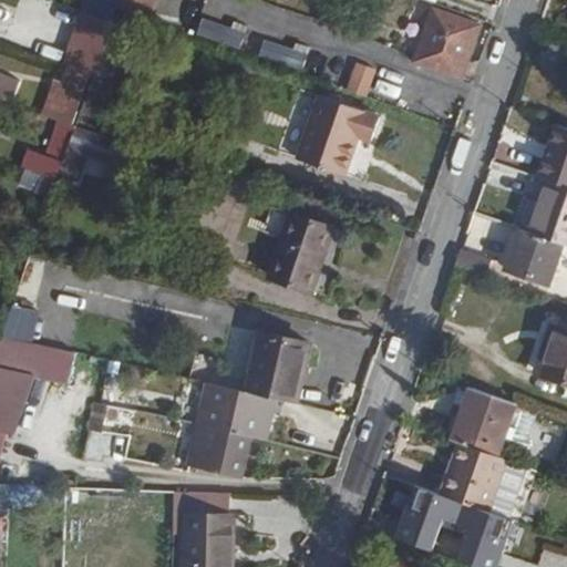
[(79,0),(76,9),(113,21),(117,9),(120,0),(79,0)]
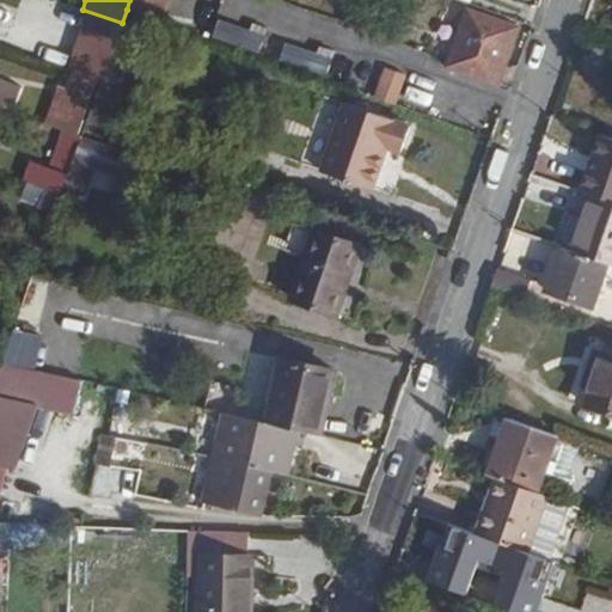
[(169,0),(129,0),(127,10),(161,22),(169,0)]
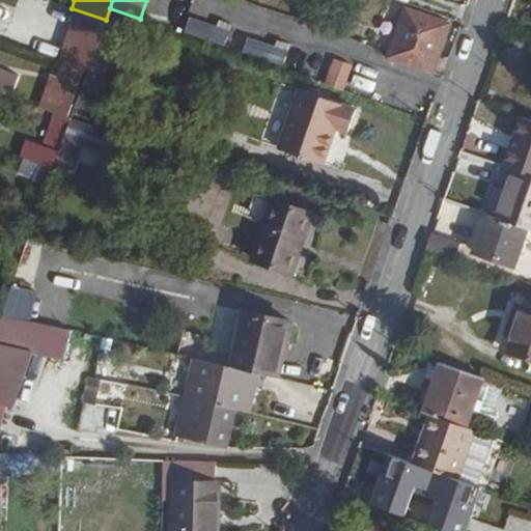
[(406,6),(389,51),(441,70),(444,59),(440,58),(452,23),(406,6)]
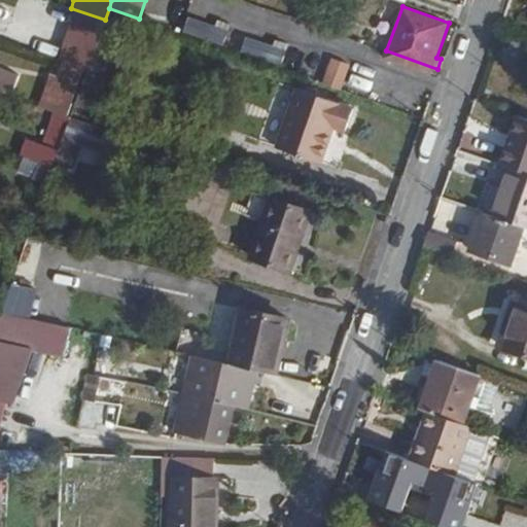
[(185,16),(181,35),(223,44),(227,26),(185,16)]
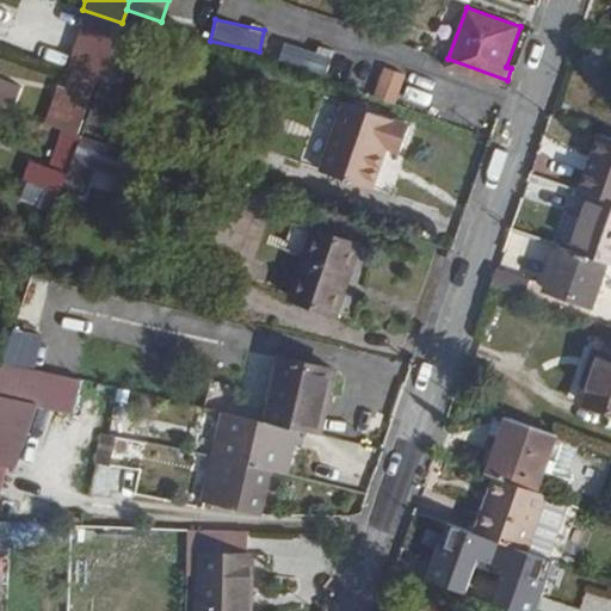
[(147,31),(123,23),(87,122),(125,134),(134,109),(121,104),(147,31)]
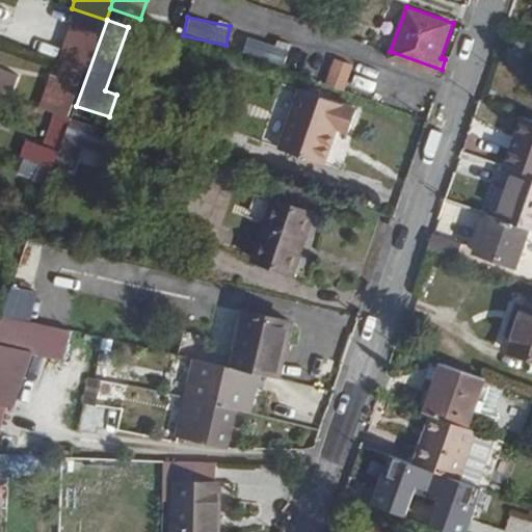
[(531,36),(508,30),(502,52),(531,59),(531,56),(531,36)]
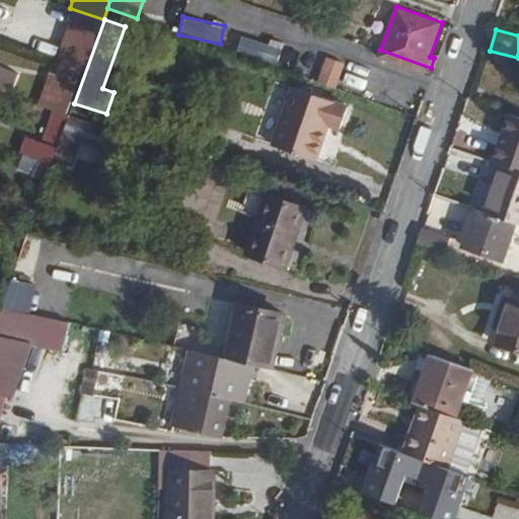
[(241,33),(235,51),(275,65),(281,48),(241,33)]
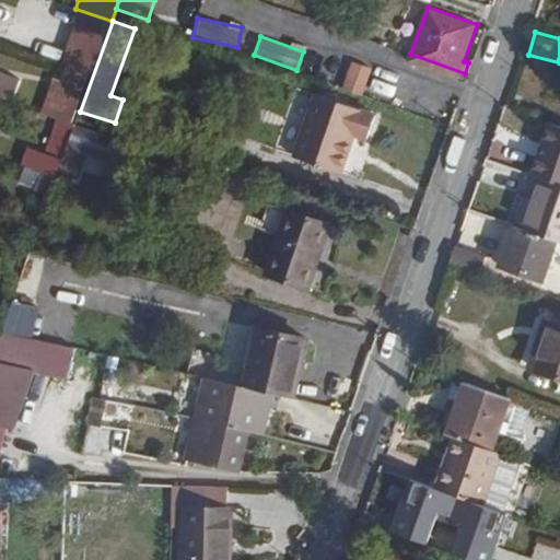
[(77,39),(73,60),(94,65),(97,44),(77,39)]
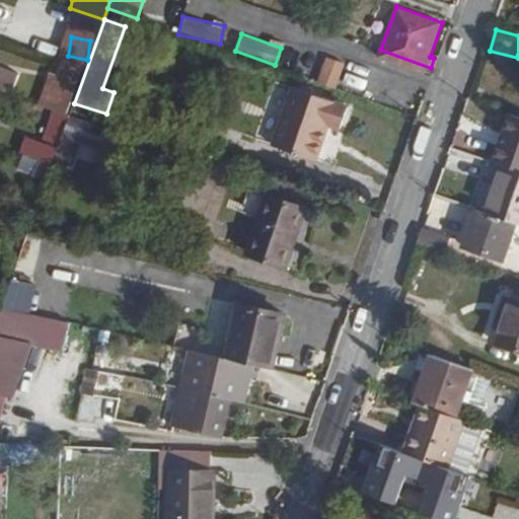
[(431,68),(380,50),(379,56),(425,72),(426,69),(430,70),(431,68)]
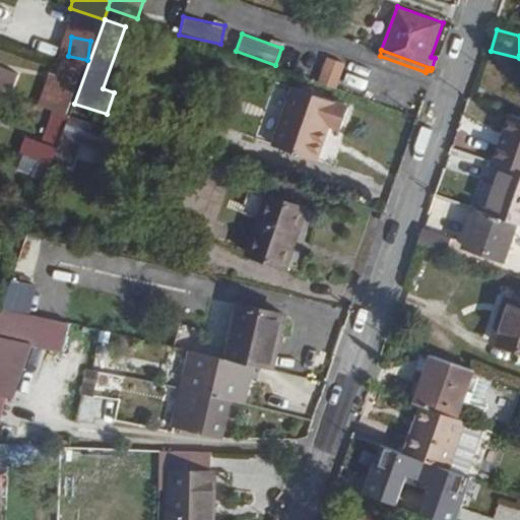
[(336,88),(344,63),(324,57),(316,82),(336,88)]
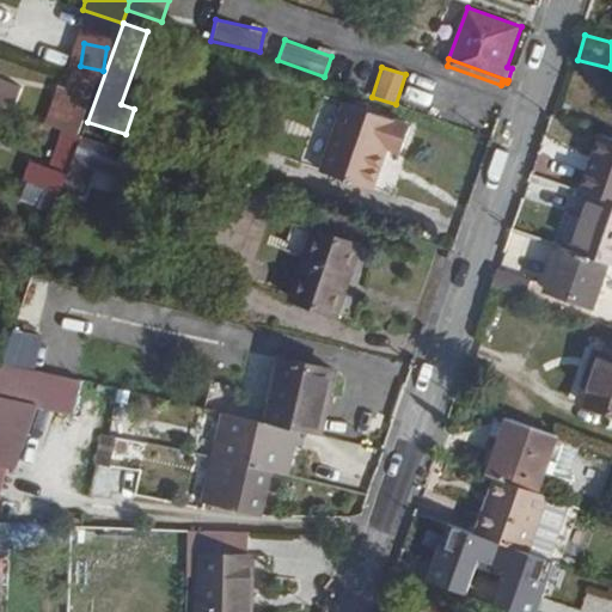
[(47,123),(63,129),(80,135),(98,83),(72,74),(67,87),(60,85),(47,123)]
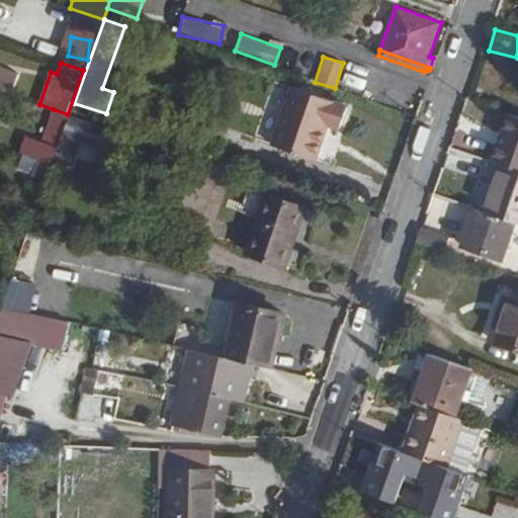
[(292,86),(272,145),(317,161),(329,125),(342,130),(350,105),(336,100),(335,101),(292,86)]
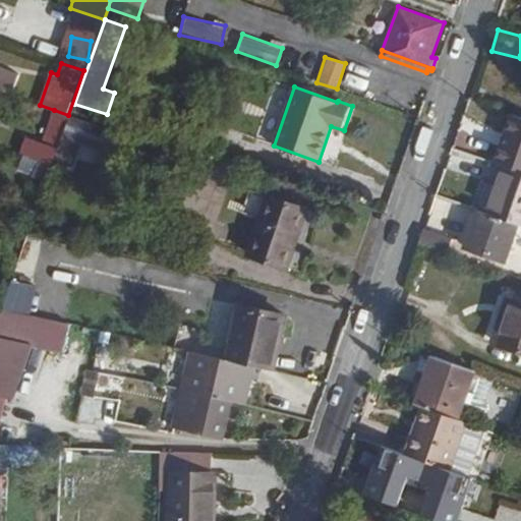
[(68,115),(54,110),(46,134),(61,139),(70,116),(68,115)]
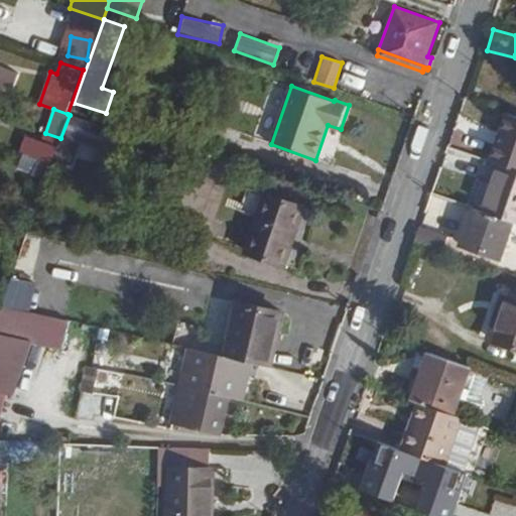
[(25,113),(21,125),(31,128),(35,118),(25,113)]
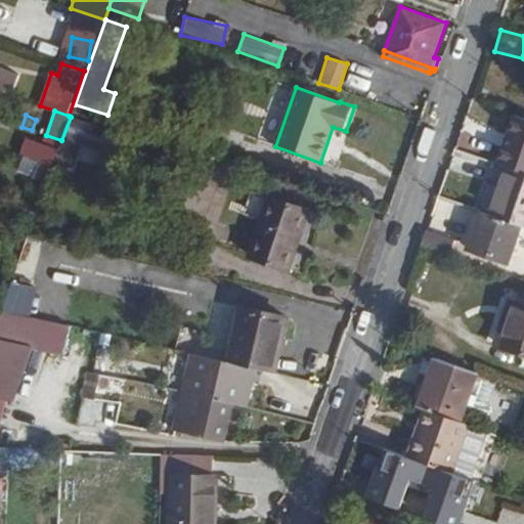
[(523,118),(514,115),(497,163),(507,167),(523,172),(523,118)]
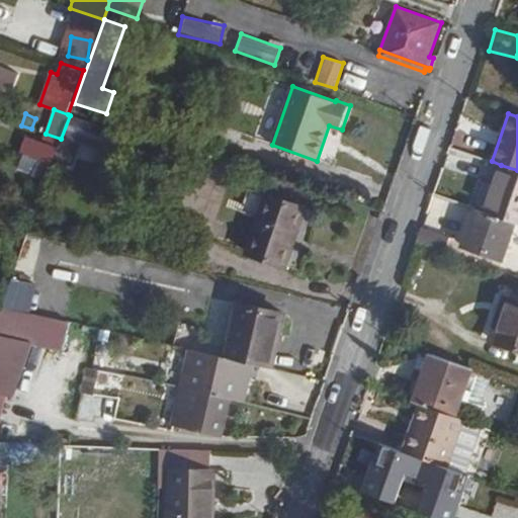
[(59,147),(53,163),(71,169),(82,142),(120,155),(126,136),(70,115),(59,147)]
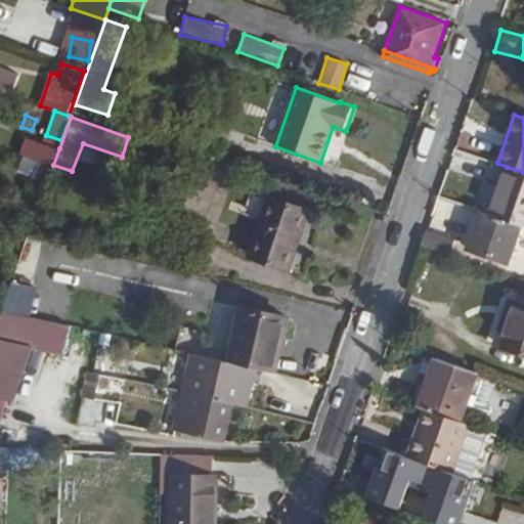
[(46,135),(43,143),(59,148),(61,140),(46,135)]
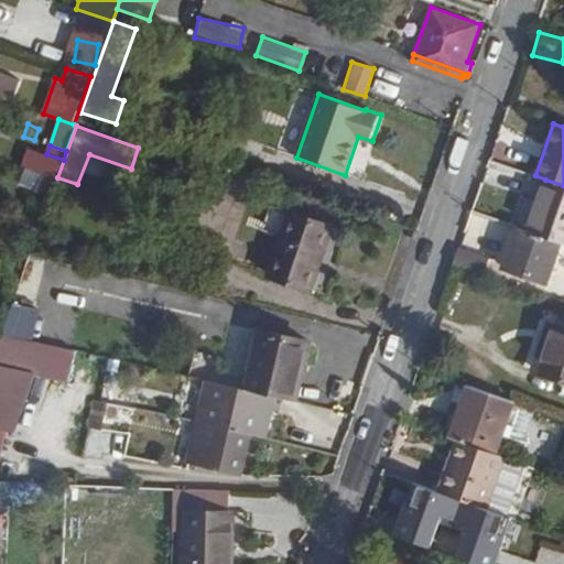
[(57,177),(64,160),(46,154),(28,147),(21,164),(57,177)]
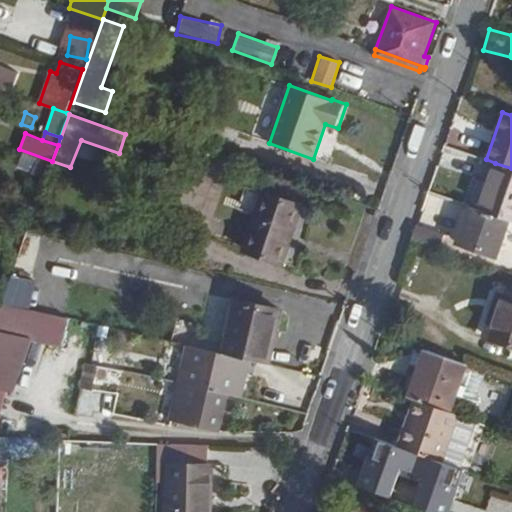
[(511,168),(495,163),(478,210),(510,221),(511,221),(511,168)]
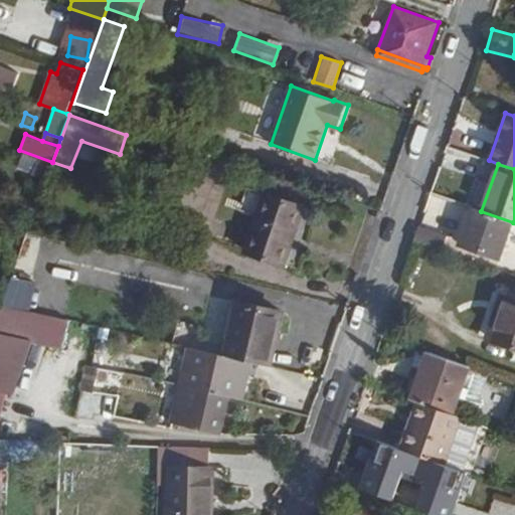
[(22,204),(36,209),(46,179),(32,175),(28,187),(24,186),(21,193),(25,194),(22,204)]
